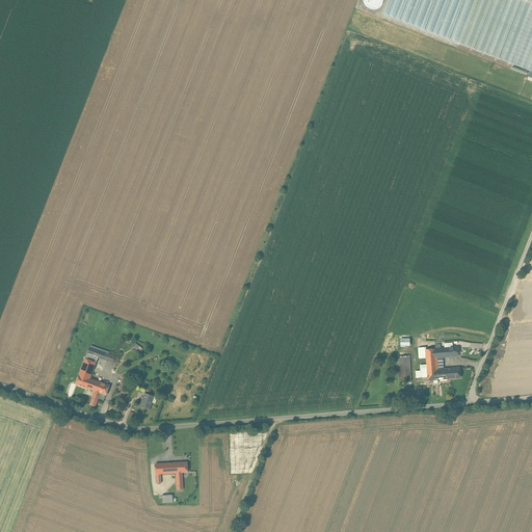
[(364,0),(364,1),(365,4),(366,6),(368,9),(371,10),(376,10),(379,9),(382,6),(384,3),(383,0),(364,0)]
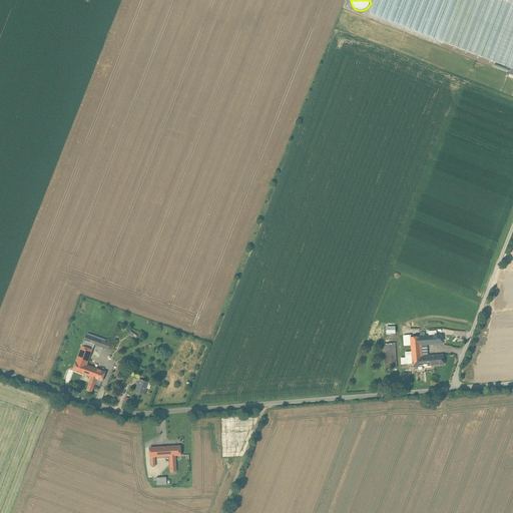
[(512,0),(377,0),(372,13),(512,68),(512,0)]
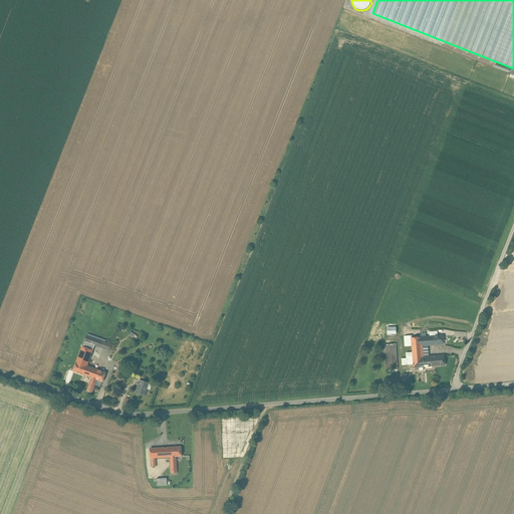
[(131,330),(127,334),(136,339),(139,336),(131,330)]
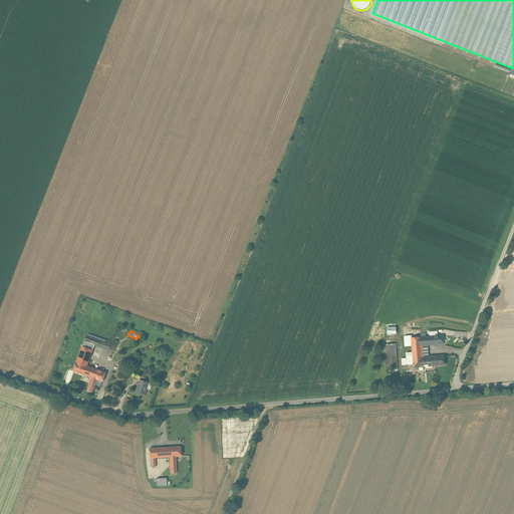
[(80,336),(71,333),(63,353),(73,357),(80,336)]
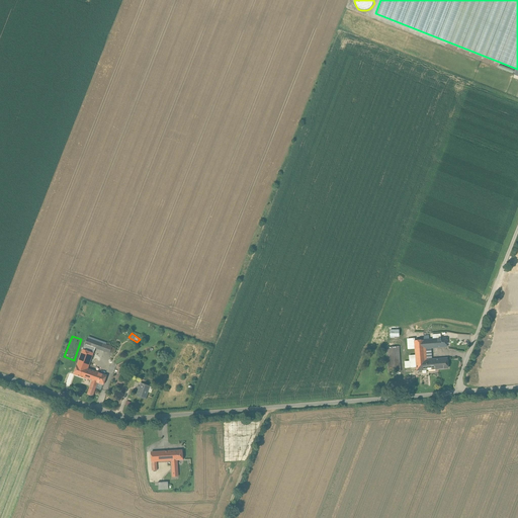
[(106,345),(87,338),(85,344),(95,348),(104,351),(106,345)]
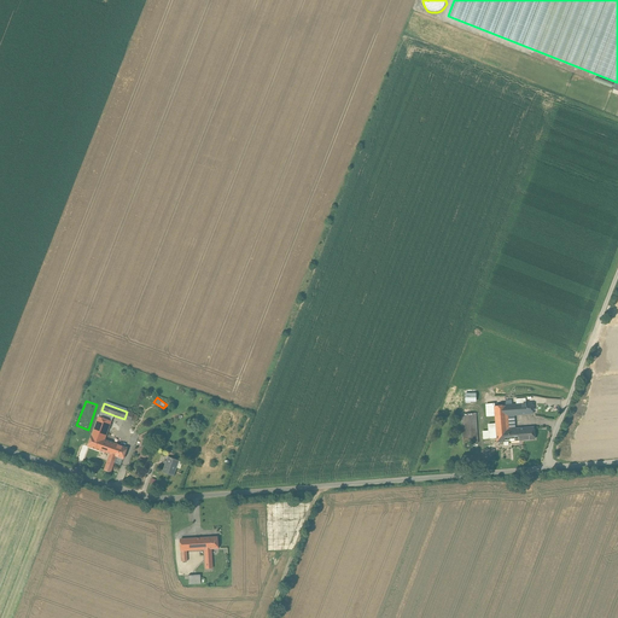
[(524,404),(495,407),(499,442),(524,439),(524,427),(508,429),(508,415),(525,414),(524,404)]
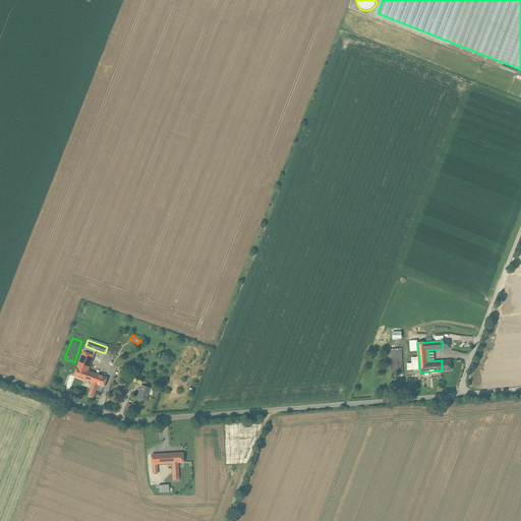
[(96,350),(85,346),(83,352),(94,355),(96,350)]
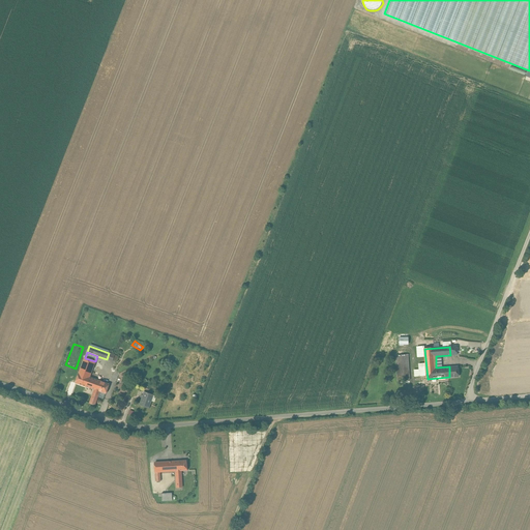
[(118,356),(109,353),(107,359),(116,362),(118,356)]
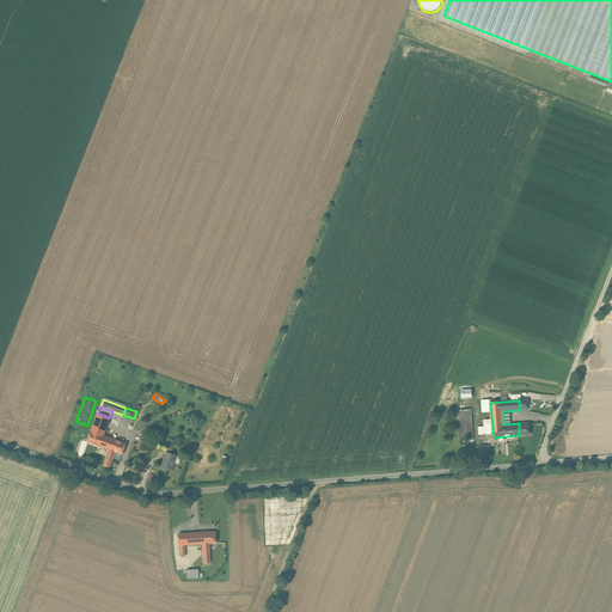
[(464,408),(464,410),(458,411),(459,440),(473,440),(472,410),(466,410),(466,408),(464,408)]
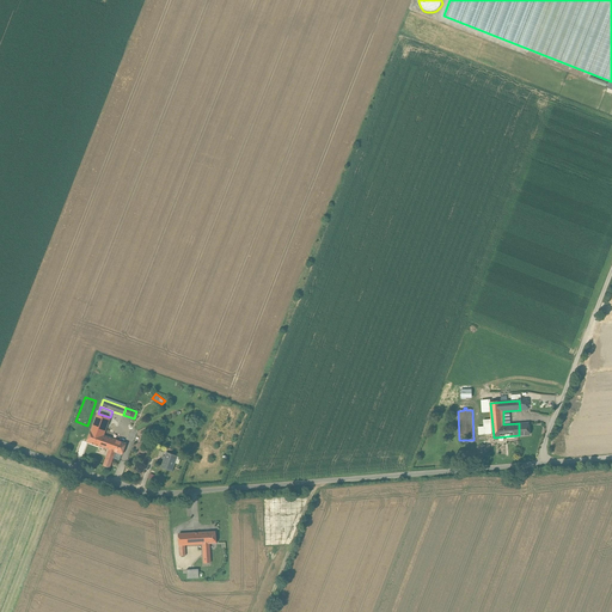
[(116,441),(103,436),(110,417),(98,414),(87,442),(109,450),(112,451),(116,441)]
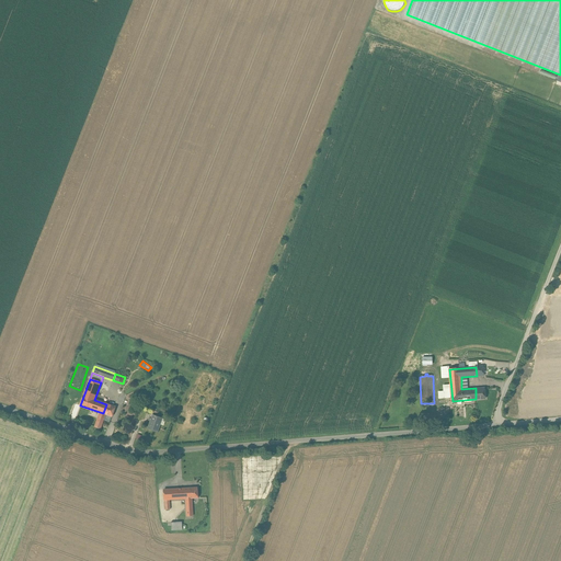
[(484,388),(476,388),(476,399),(485,398),(484,388)]
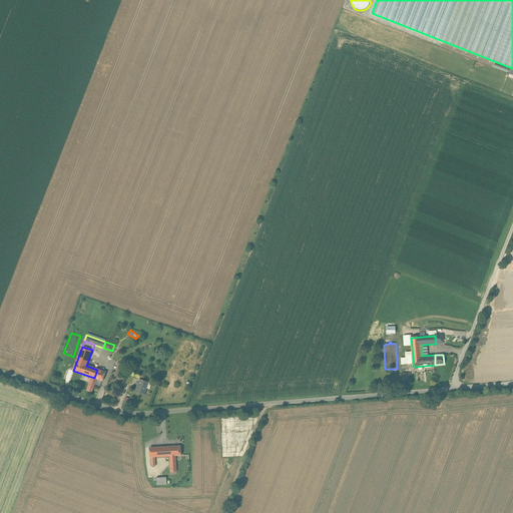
[(105,373),(97,370),(94,378),(96,379),(102,381),(105,373)]
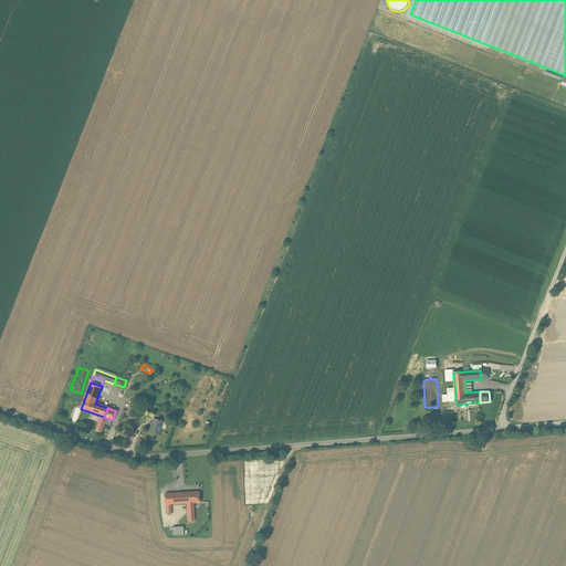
[(101,416),(96,431),(101,432),(106,418),(104,417),(101,416)]
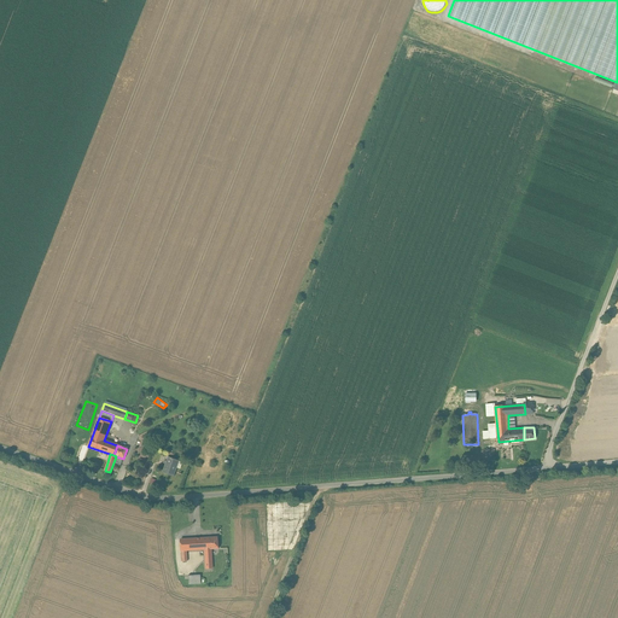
[(180,461),(168,456),(162,473),(174,477),(180,461)]
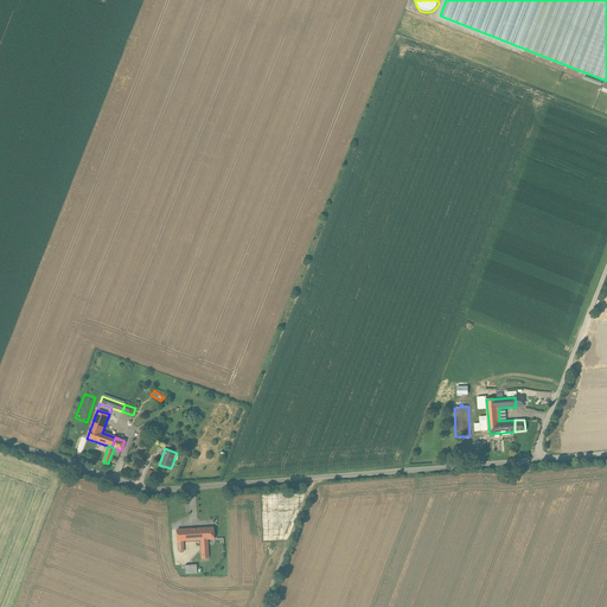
[(213,528),(204,529),(204,540),(208,540),(213,540),(213,528)]
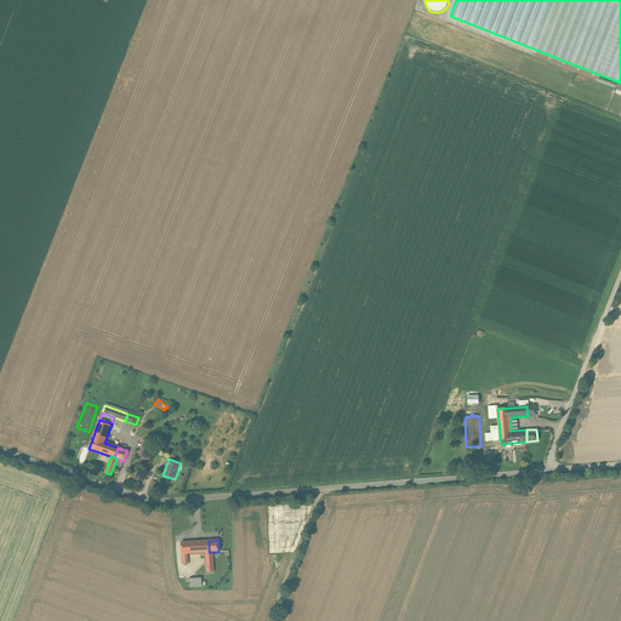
[(197,541),(182,542),(182,564),(188,564),(188,553),(198,553),(197,541)]
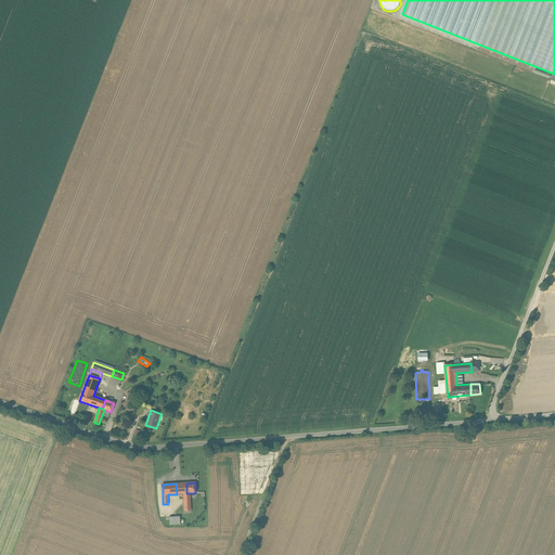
[(186,483),(176,483),(177,494),(184,493),(186,493),(186,483)]
